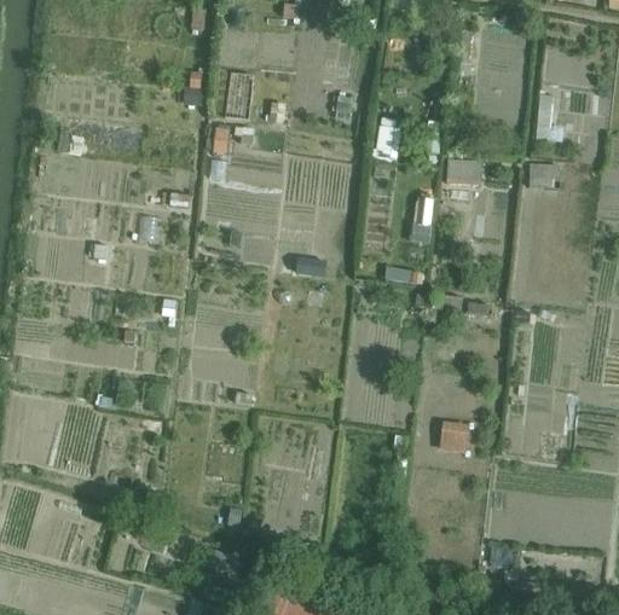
[(283,3),(282,16),(296,17),(299,4),(283,3)]
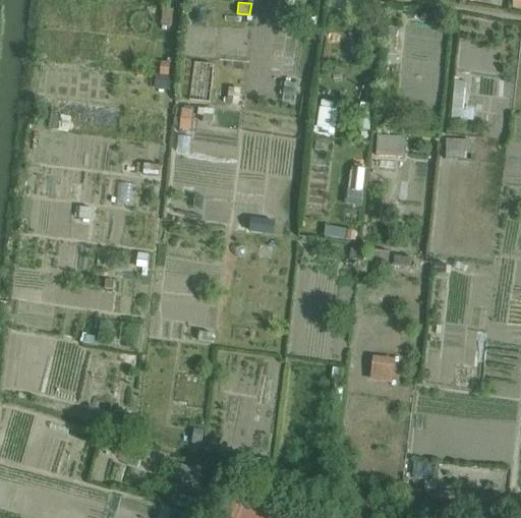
[(162,8),(160,24),(171,25),(172,9),(162,8)]
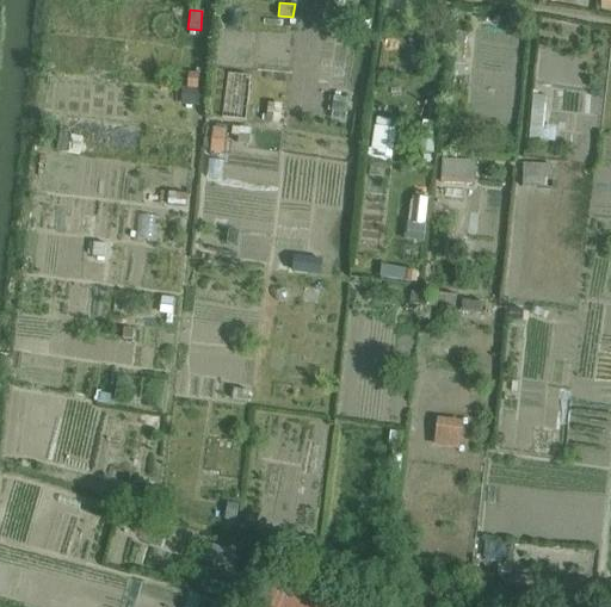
[(187,70),(185,86),(192,87),(196,87),(198,72),(187,70)]
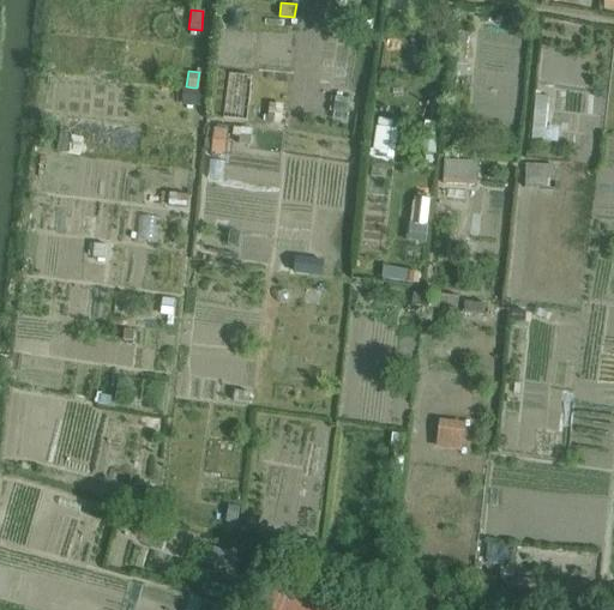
[(182,86),(181,102),(199,103),(200,88),(197,88),(193,88),(186,86),(182,86)]
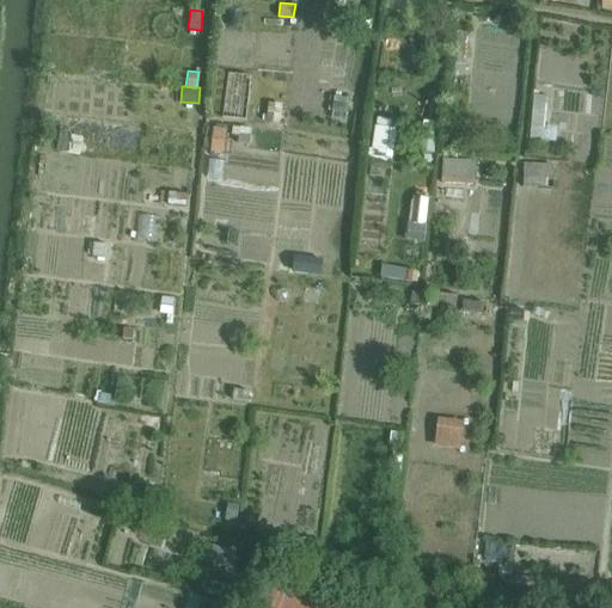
[(534,92),(531,136),(543,137),(546,93),(534,92)]
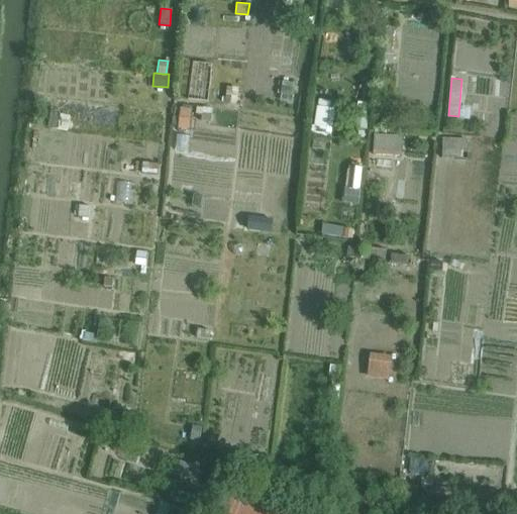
[(282,80),(280,91),(292,93),(294,82),(282,80)]
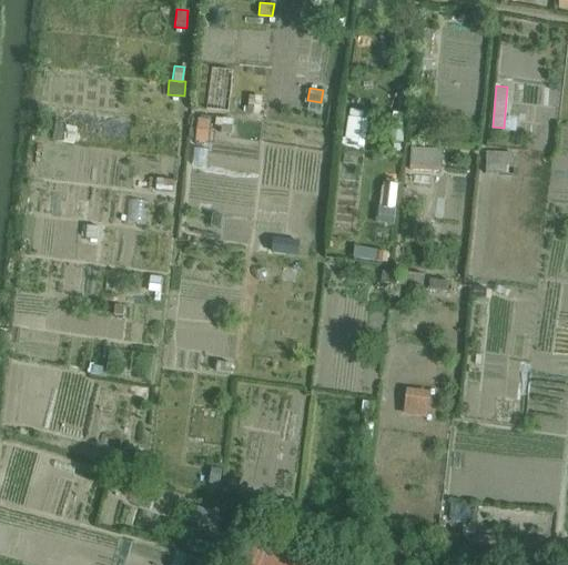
[(198,120),(195,142),(209,143),(211,121),(198,120)]
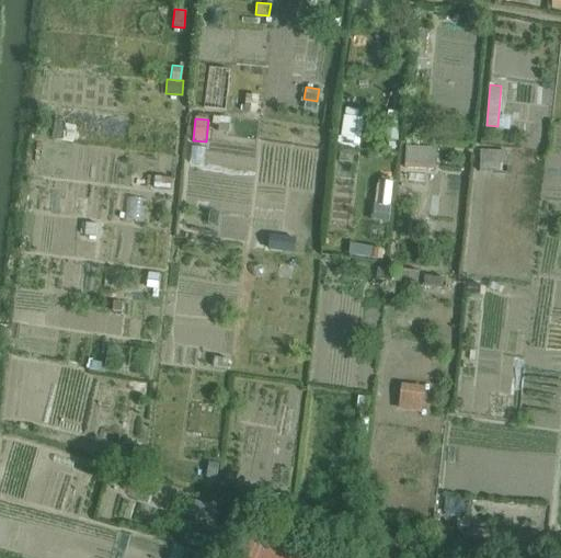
[(405,144),(404,167),(435,168),(436,145),(405,144)]
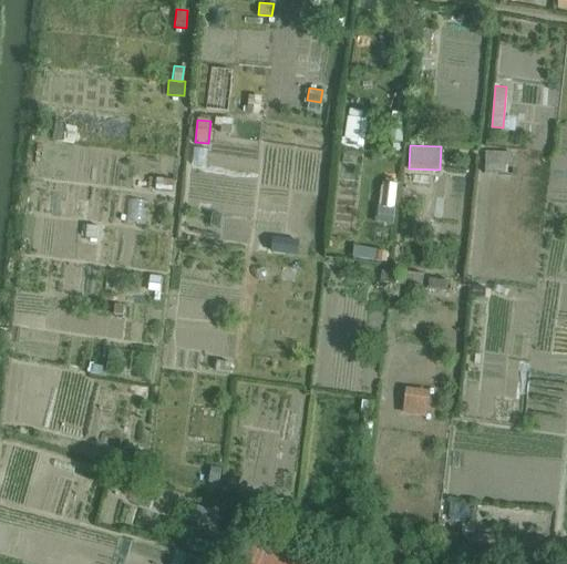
[(514,181),(515,156),(481,154),(480,178),(514,181)]
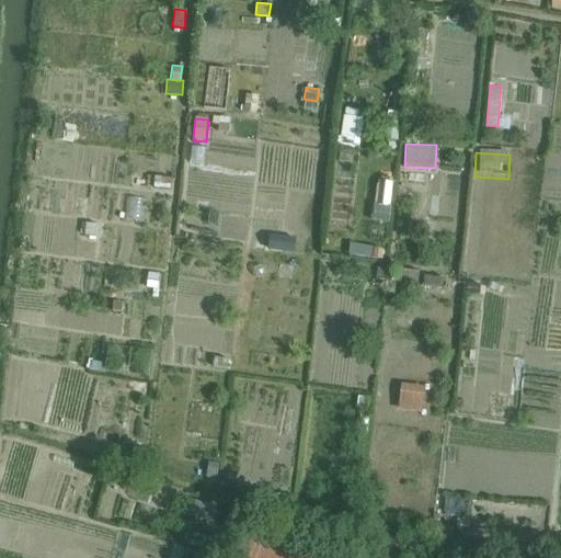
[(155,169),(153,185),(169,186),(171,170),(155,169)]
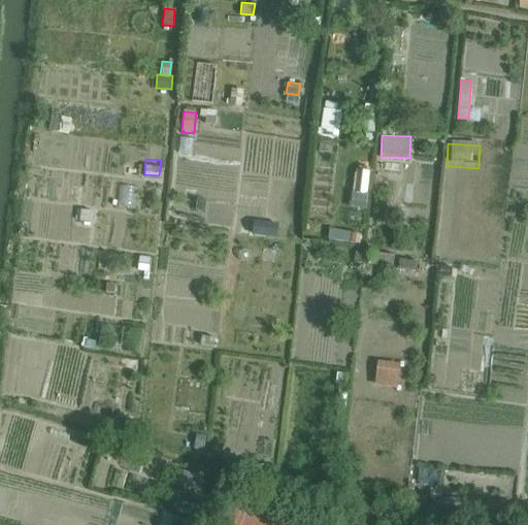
[(359,168),(357,189),(366,190),(368,169),(359,168)]
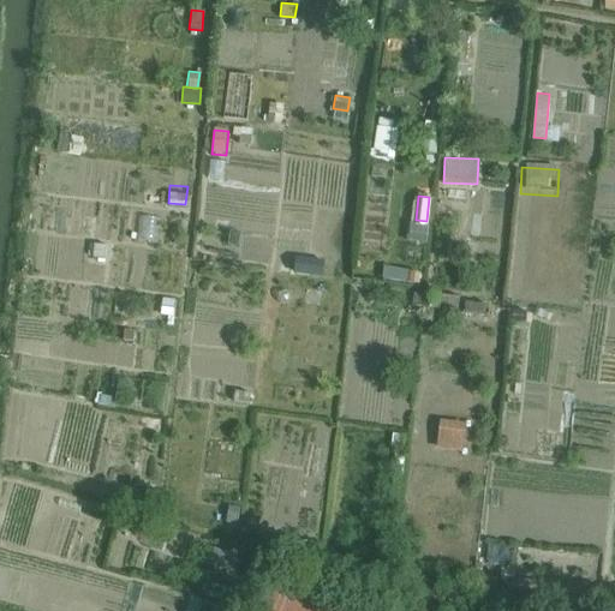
[(94,241),(93,255),(106,256),(107,243),(94,241)]
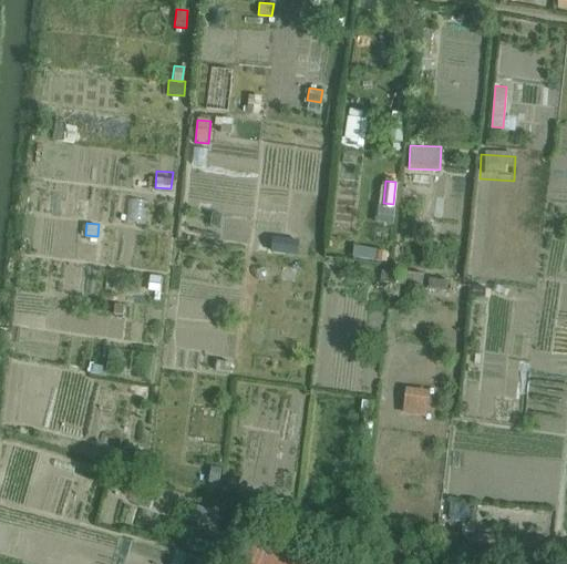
[(378,247),(375,258),(387,259),(388,248),(378,247)]
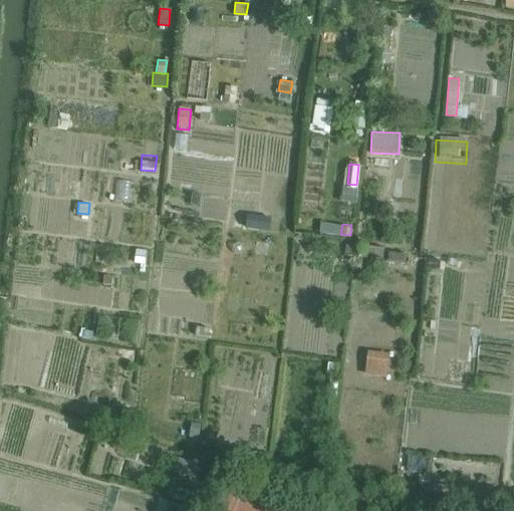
[(356,242),(355,253),(367,255),(368,244),(356,242)]
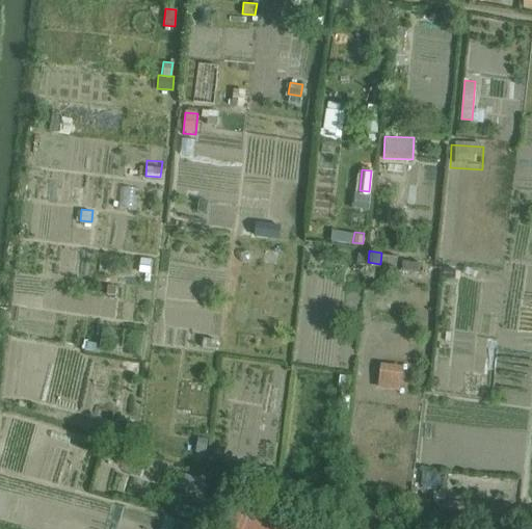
[(381,253),(380,264),(396,265),(397,255),(381,253)]
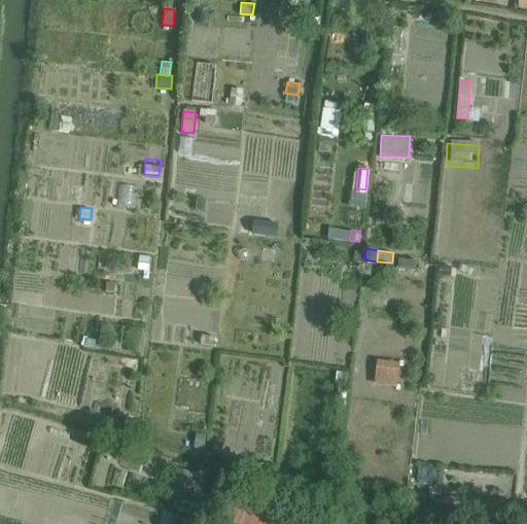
[(139,254),(137,270),(148,271),(149,255),(139,254)]
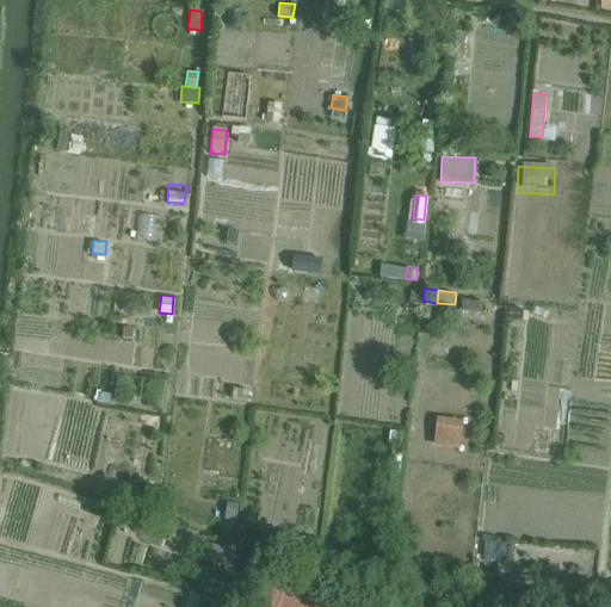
[(462,297),(461,309),(485,311),(486,299),(462,297)]
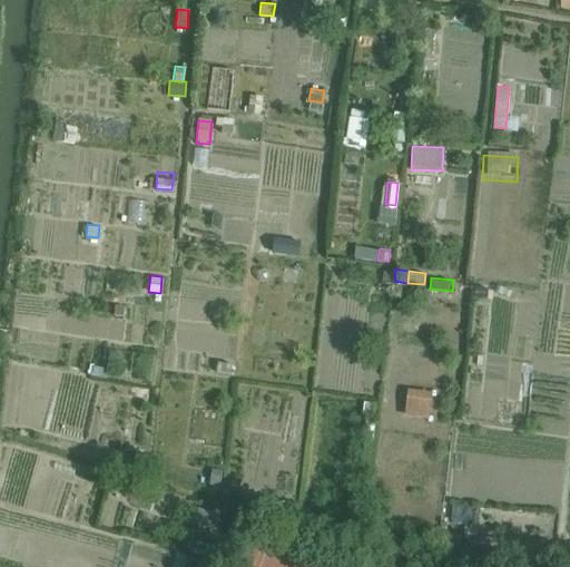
[(477,284),(475,294),(488,295),(489,286),(477,284)]
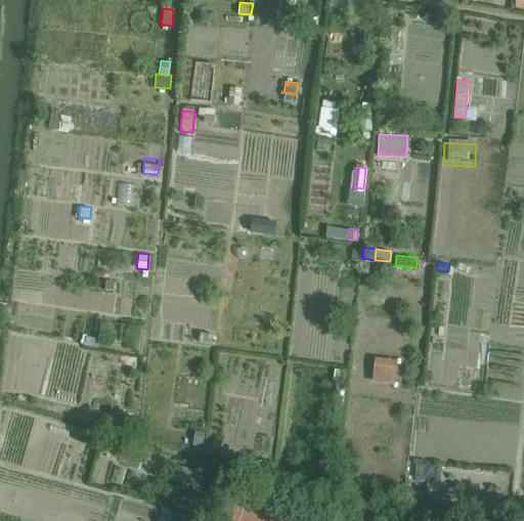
[(106,279),(105,288),(114,289),(115,280),(106,279)]
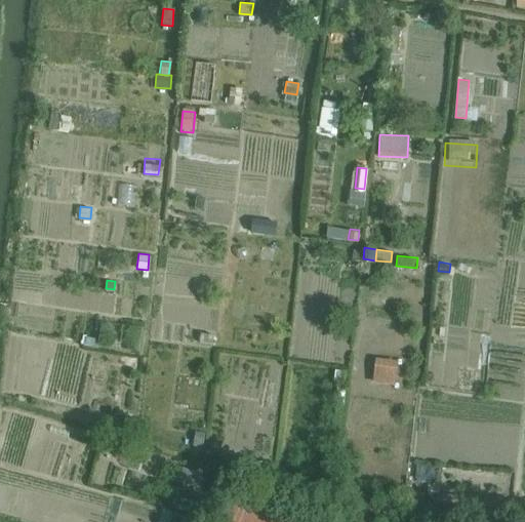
[(201,331),(200,340),(212,342),(213,332),(201,331)]
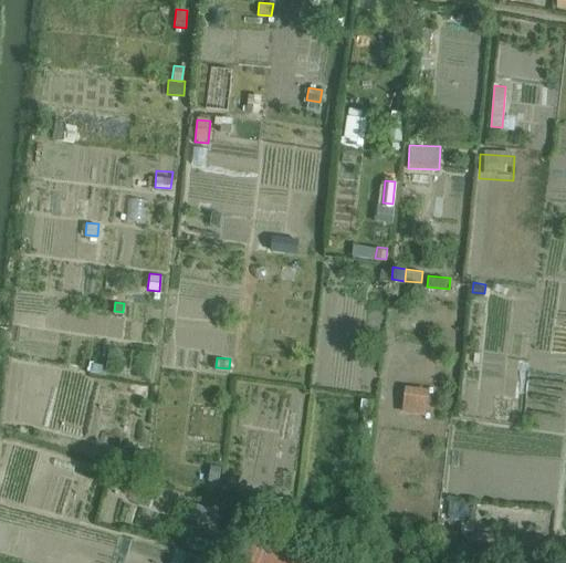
[(93,363),(92,372),(104,373),(105,365),(93,363)]
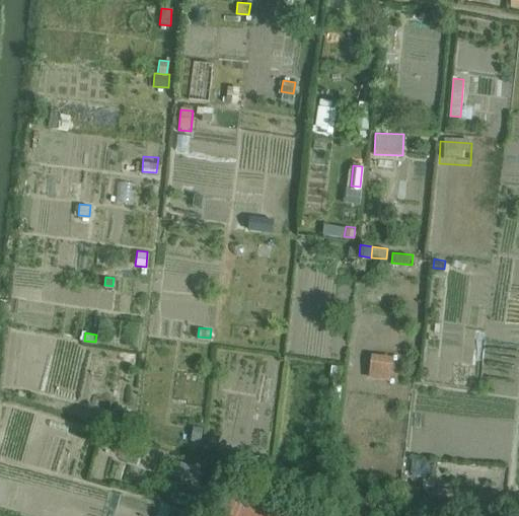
[(370,353),(368,365),(390,367),(392,356),(370,353)]
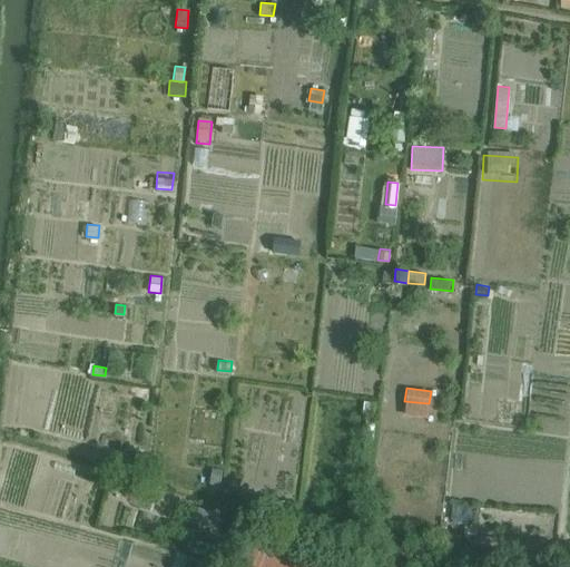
[(364,400),(362,413),(372,414),(373,401),(364,400)]
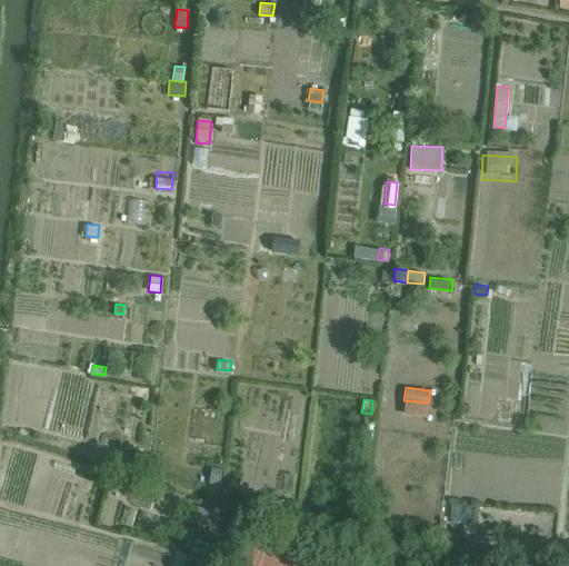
[(128,444),(125,460),(142,464),(146,447),(128,444)]
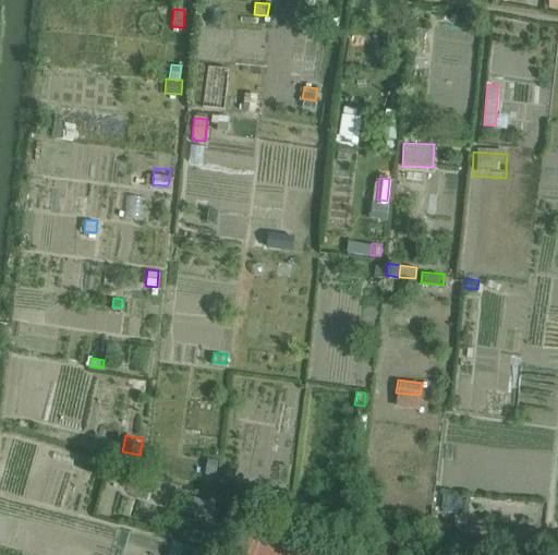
[(207,458),(205,471),(215,473),(217,459),(207,458)]
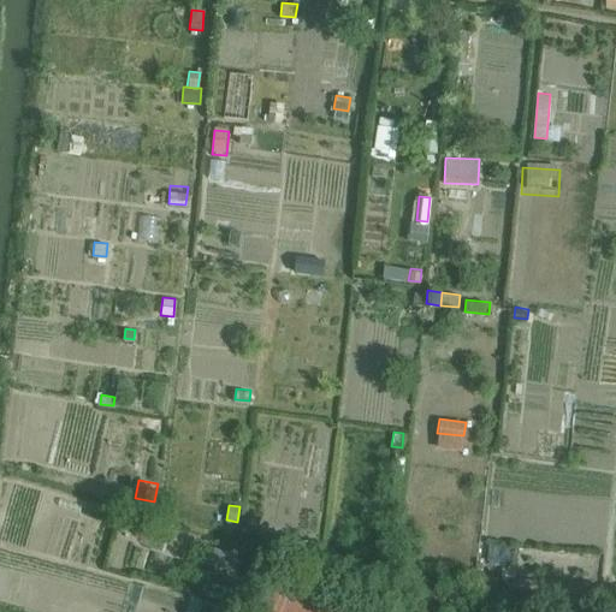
[(302,536),(300,553),(314,556),(318,539),(302,536)]
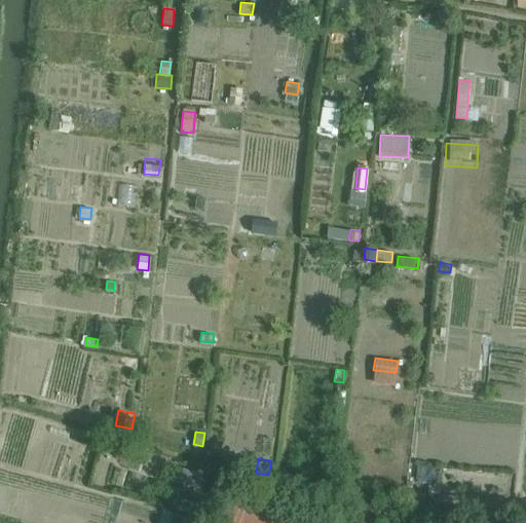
[(183,468),(179,481),(199,487),(203,474),(183,468)]
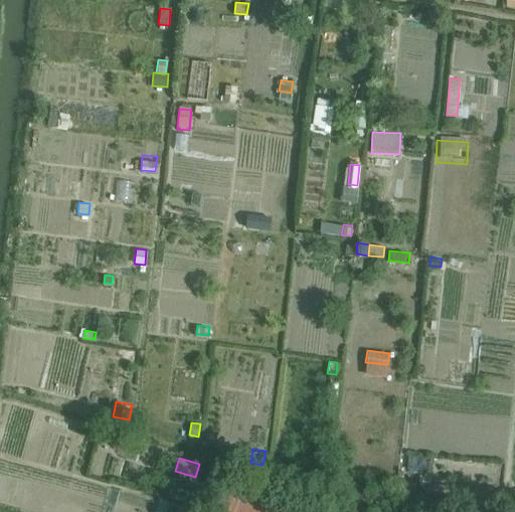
[(213,460),(208,474),(220,479),(225,465),(213,460)]
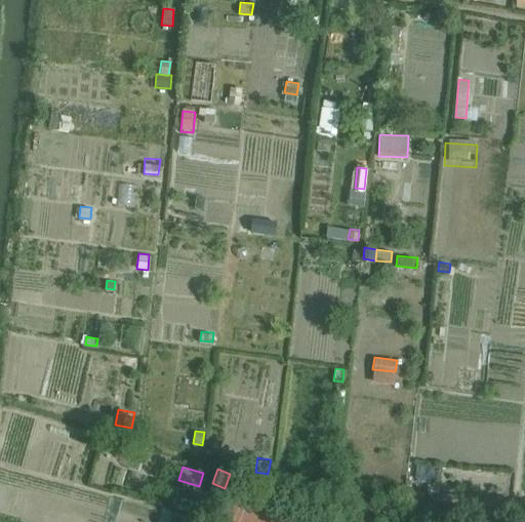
[(416,491),(415,513),(422,514),(425,491),(416,491)]
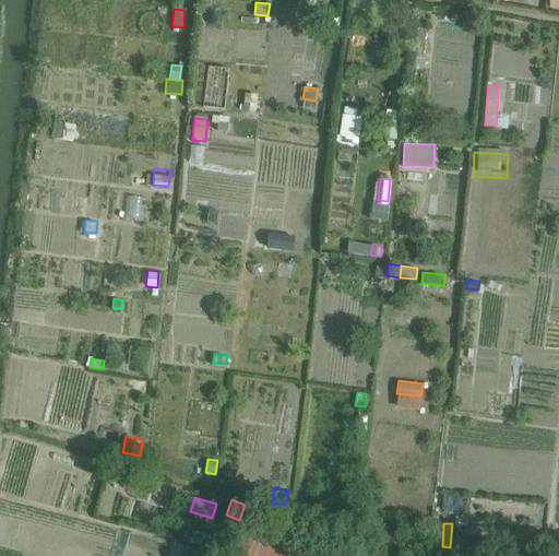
[(488,545),(486,555),(502,555),(504,546),(488,545)]
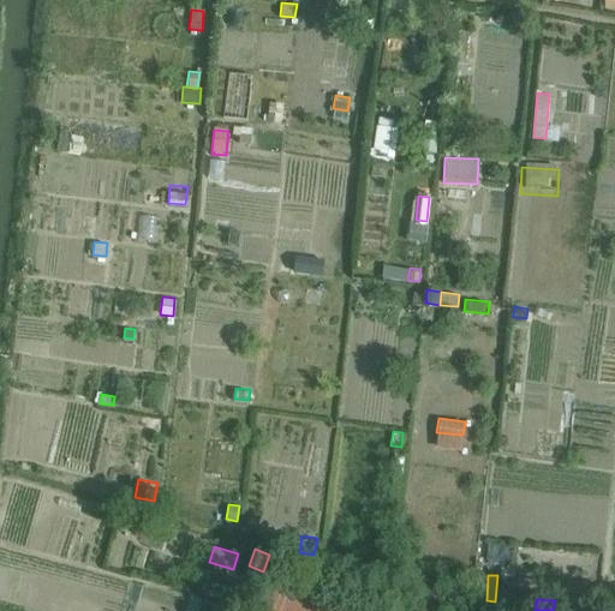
[(614,610),(614,599),(603,601),(603,610),(614,610)]
